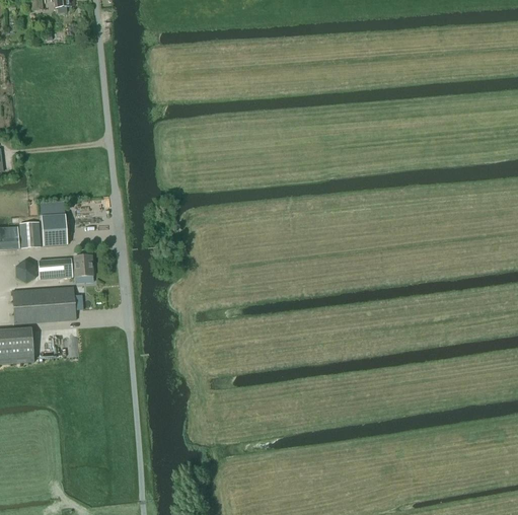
[(30,0),(31,8),(44,7),(43,0),(30,0)]
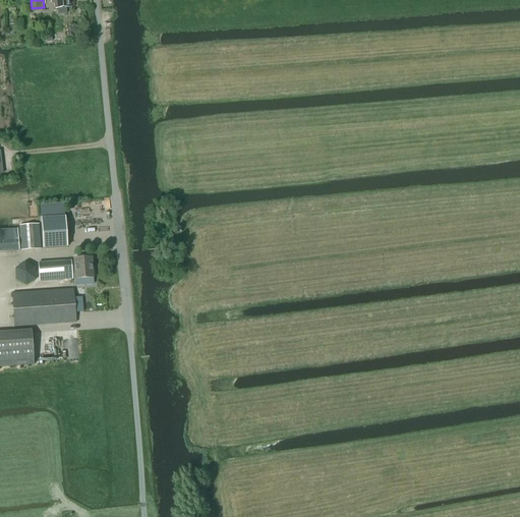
[(65,200),(42,203),(45,245),(68,244),(65,200)]
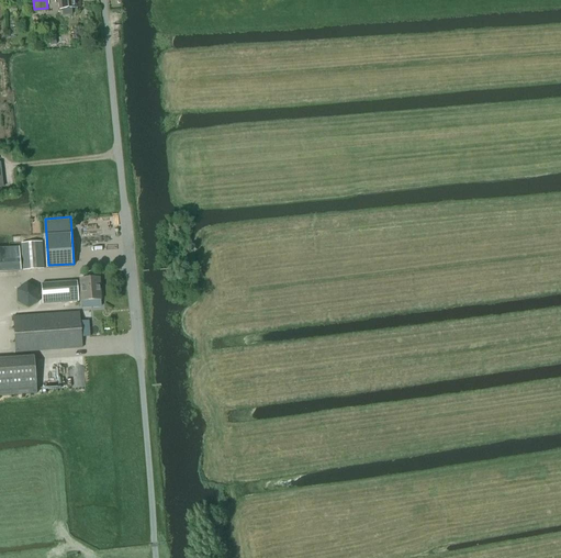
[(24,267),(45,265),(43,238),(22,240),(24,267)]
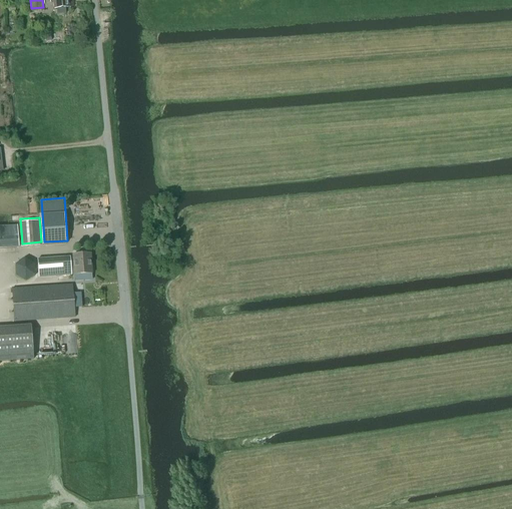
[(0,243),(20,243),(19,230),(0,230),(0,243)]
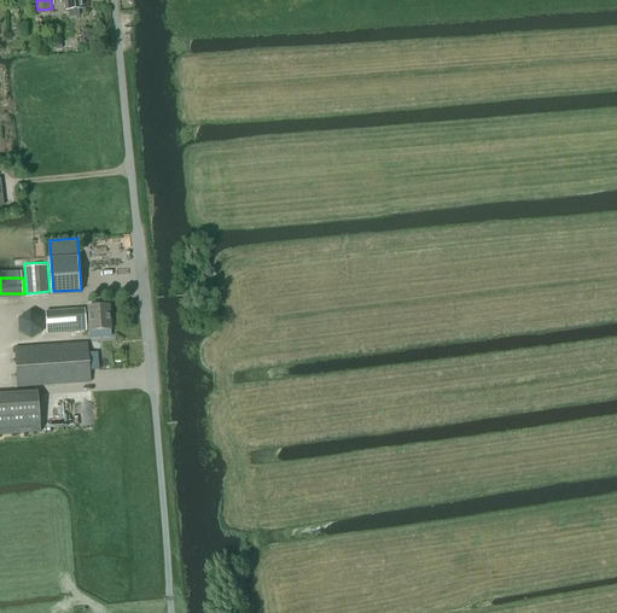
[(111,327),(110,302),(89,304),(89,313),(86,313),(85,305),(46,309),(47,331),(87,327),(87,328),(111,327)]
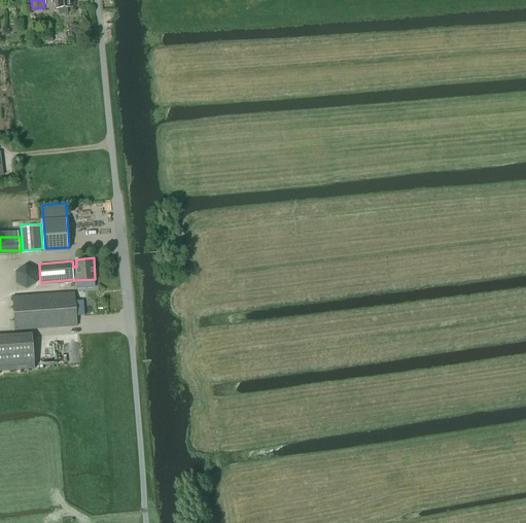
[(15,326),(77,322),(75,289),(12,293),(15,326)]
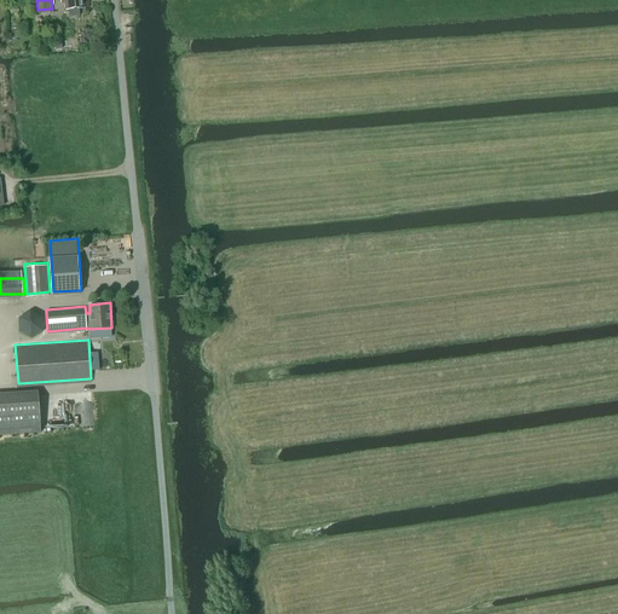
[(13,394),(16,432),(41,429),(38,393),(13,394)]
